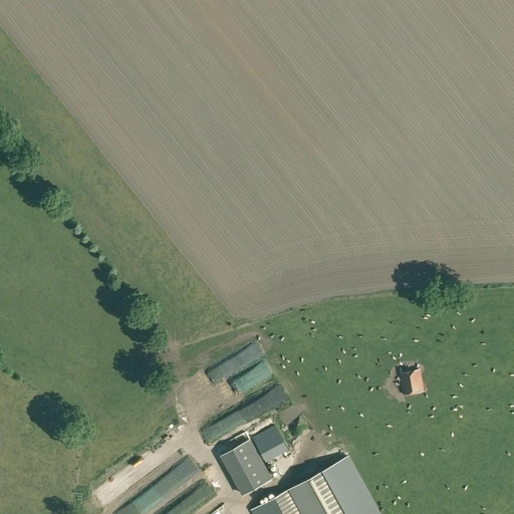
[(404,395),(425,391),(421,368),(400,371),(404,395)]
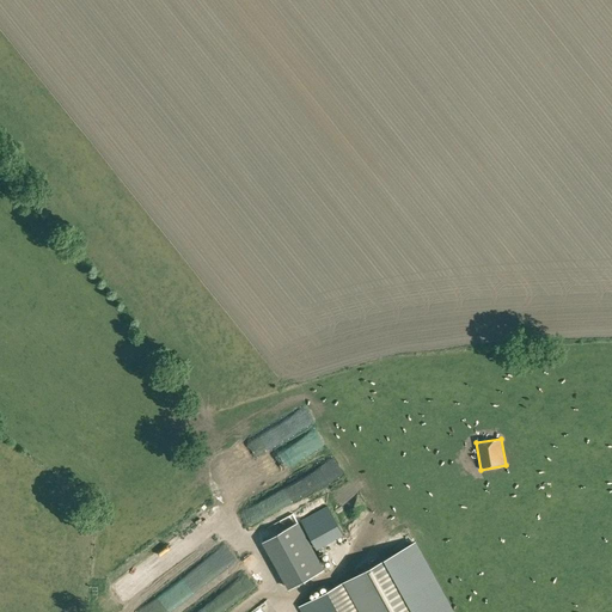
[(347,505),(352,502),(347,491),(325,501),(336,522),(352,514),(347,505)]
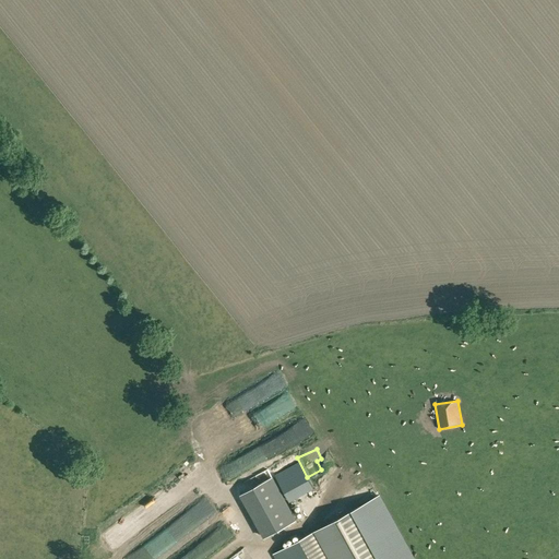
[(272,476),(240,494),(264,537),(296,520),(272,476)]
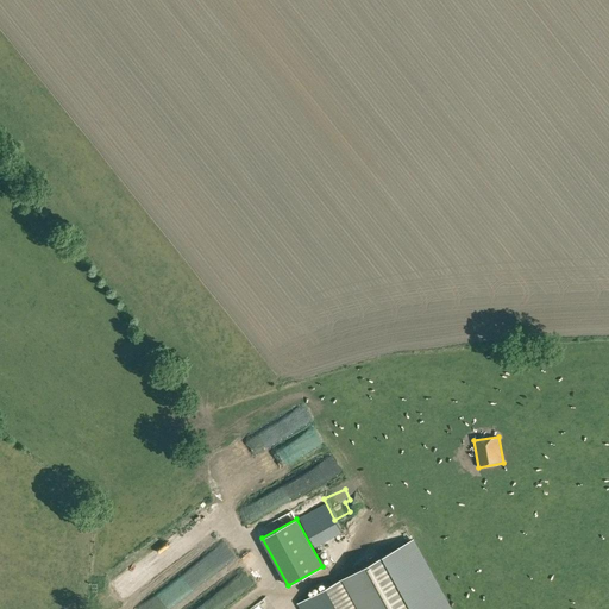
[(385,554),(343,578),(297,603),(300,608),(452,608),(414,539),(385,554)]
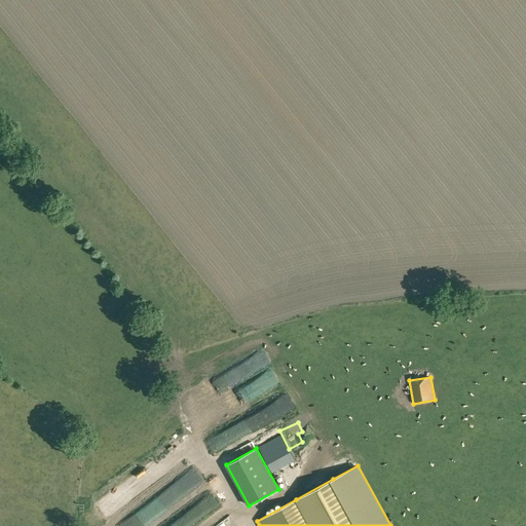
[(144,525),(194,495),(185,482),(136,513),(144,525)]
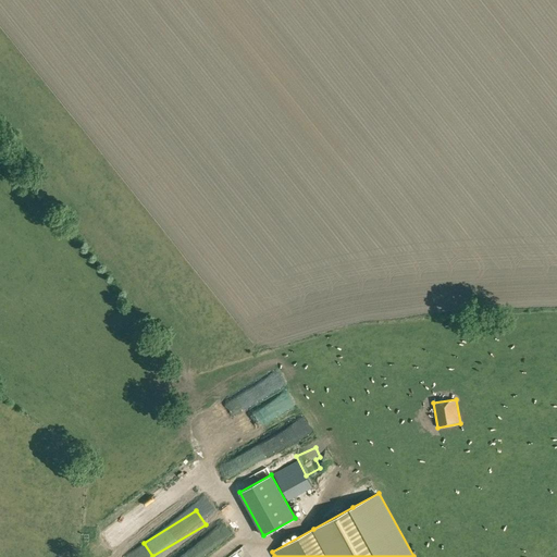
[(231,531),(226,523),(221,527),(219,522),(207,530),(213,542),(231,531)]
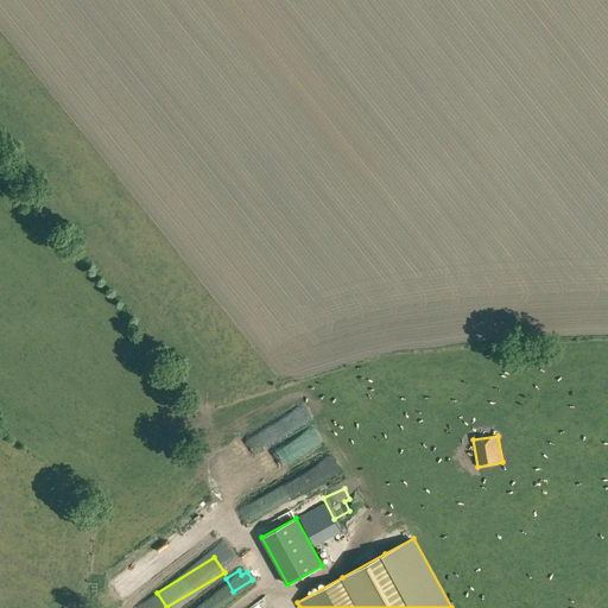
[(223,607),(229,603),(220,591),(197,607),(223,607)]
